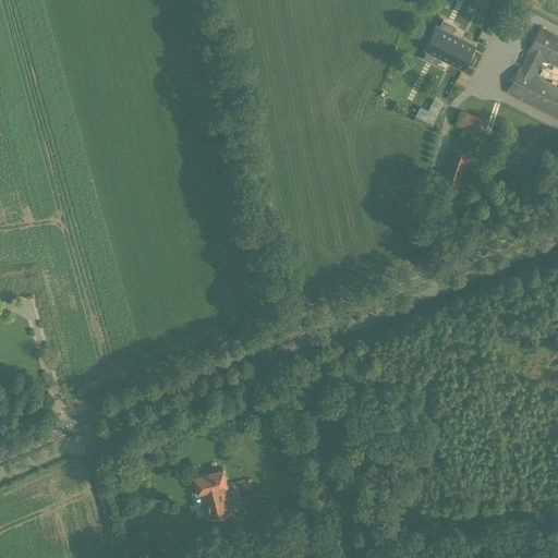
[(463,70),(475,46),(435,25),(423,49),(463,70)]
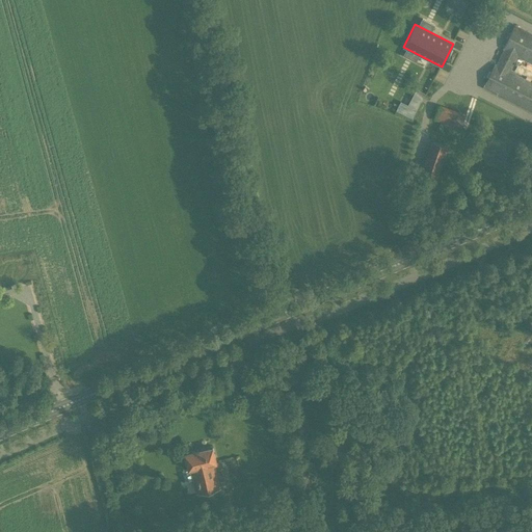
[(531,64),(531,33),(514,24),(502,49),(503,50),(496,63),(495,63),(482,88),(531,112),(531,82),(510,71),(516,57),(531,64)]
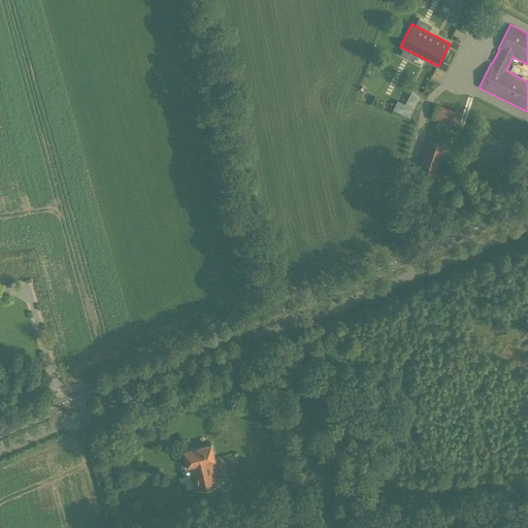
[(399,99),(394,108),(410,117),(424,92),(414,87),(406,102),(399,99)]
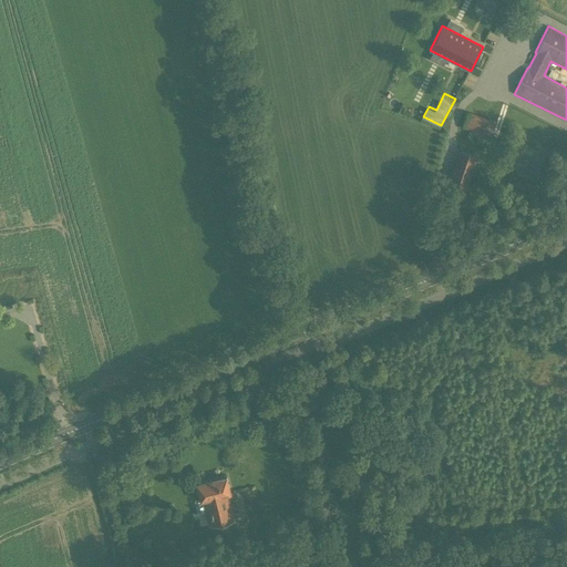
[(467,112),(462,129),(483,135),(483,134),(492,136),(497,121),(467,112)]
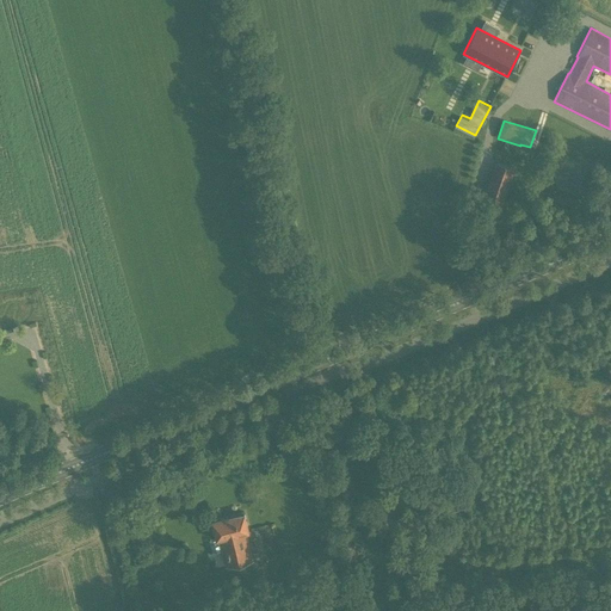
[(506,198),(517,166),(497,159),(486,191),(506,198)]
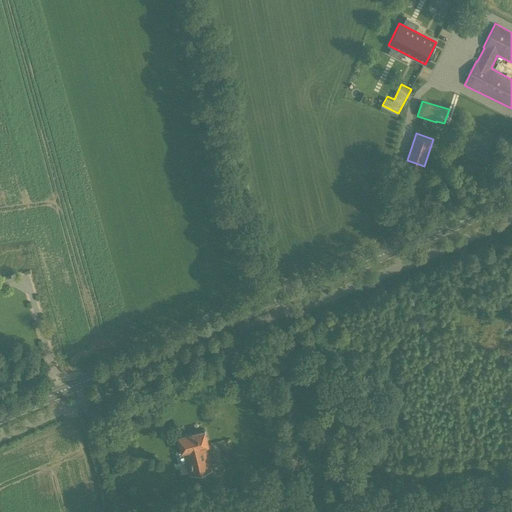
[(206,446),(208,445),(204,430),(177,436),(181,452),(175,454),(177,463),(186,461),(186,462),(188,462),(191,475),(212,471),(206,446)]
